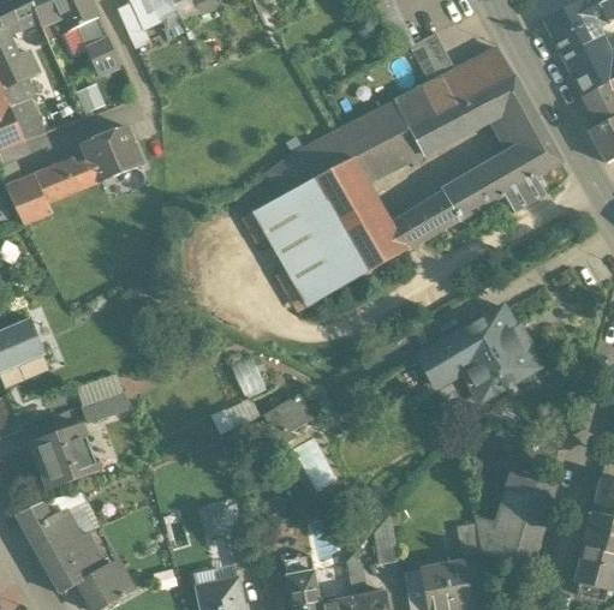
[(15,0),(12,1),(0,5),(0,71),(5,84),(1,85),(10,107),(30,99),(35,96),(25,75),(36,69),(27,47),(17,51),(9,33),(40,21),(33,0),(15,0)]
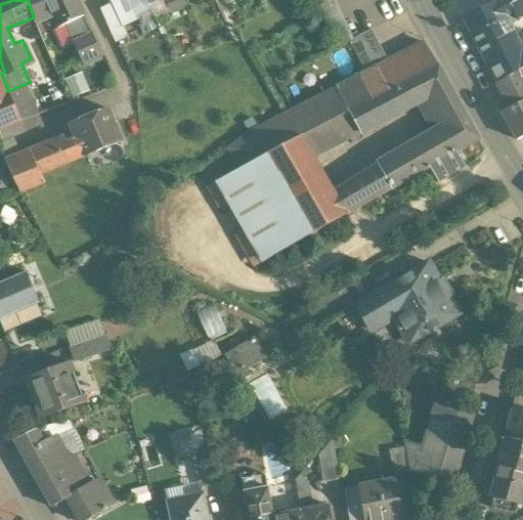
[(28,0),(34,17),(35,19),(49,13),(54,27),(69,20),(77,39),(92,32),(77,0),(28,0)]
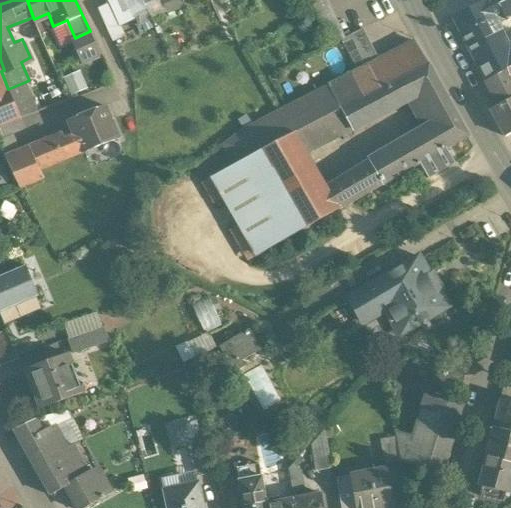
[(108,0),(121,24),(136,17),(139,23),(151,18),(145,4),(143,0),(108,0)]
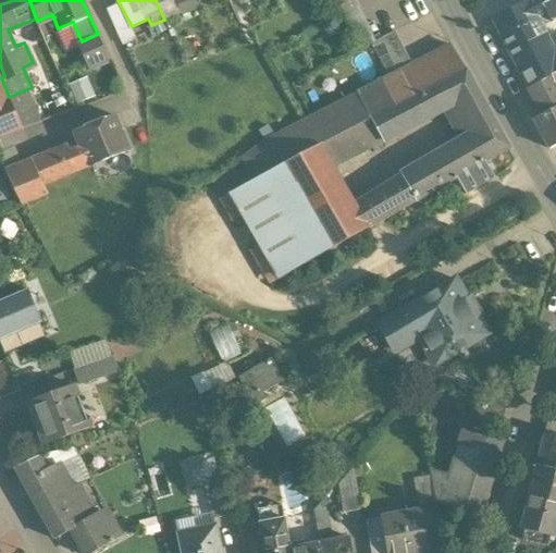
[(195,5),(193,0),(176,0),(182,11),(195,5)]
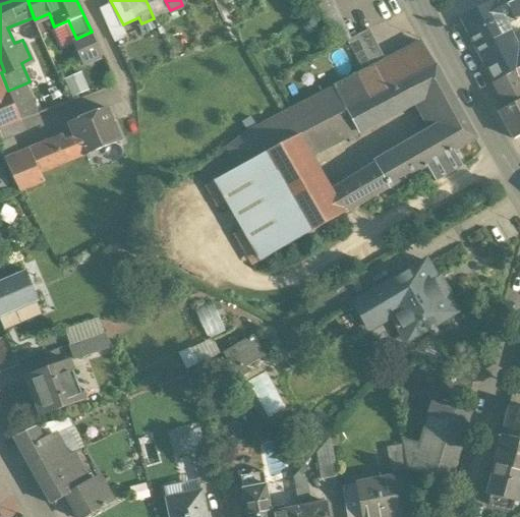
[(510,0),(508,1),(507,0),(494,0),(460,16),(494,81),(519,67),(519,48),(517,43),(504,18),(514,13),(516,17),(519,15),(519,0),(510,0)]
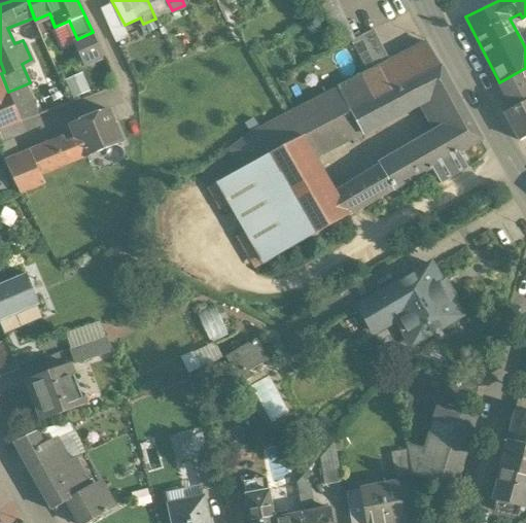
[(352,38),(350,39),(366,72),(389,61),(372,29),(352,38)]
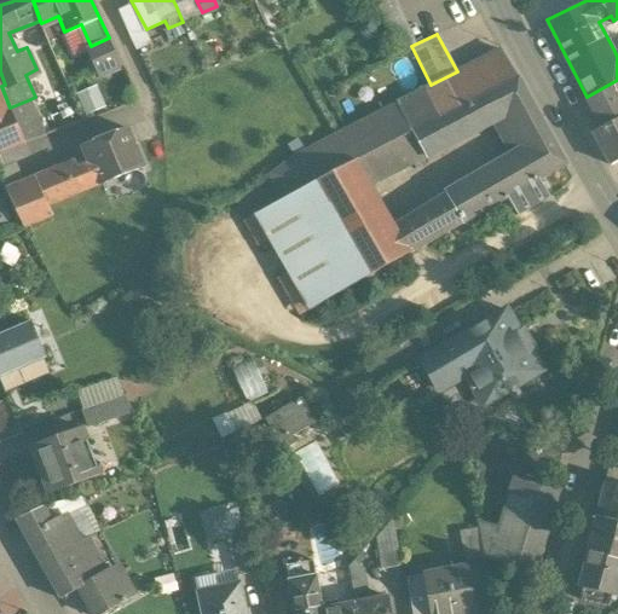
[(91,47),(57,59),(69,85),(120,61),(109,38),(91,46),(91,47)]
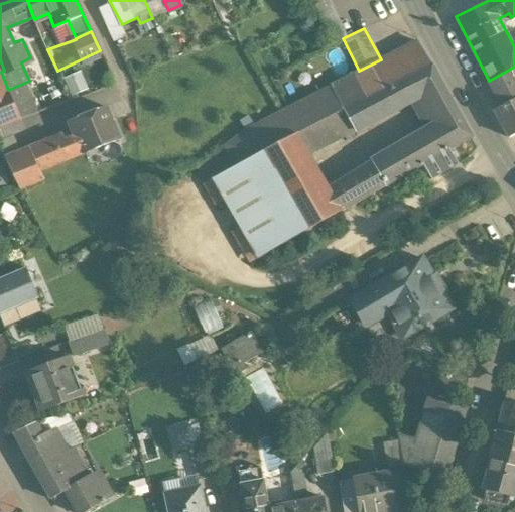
[(359,71),(244,130),(226,145),(237,164),(215,176),(260,255),(305,230),(329,216),(341,209),(330,188),(308,152),(426,91),(443,121),(458,112),(431,62),(418,40),(381,59),(359,71)]
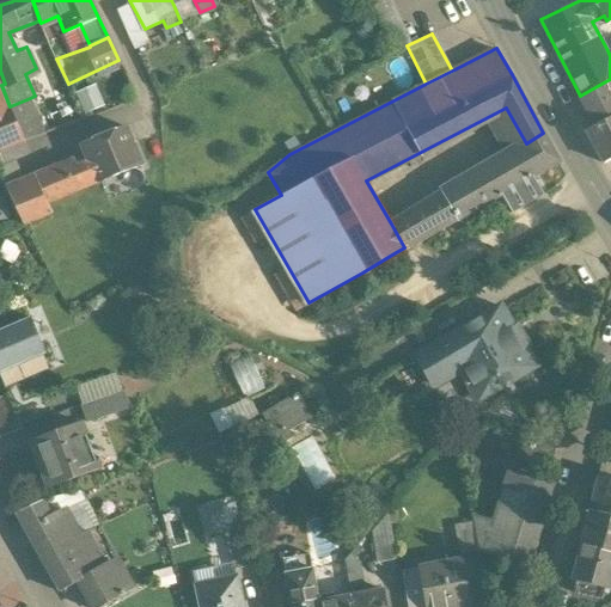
[(610,79),(580,96),(596,124),(586,129),(603,159),(610,155),(610,79)]
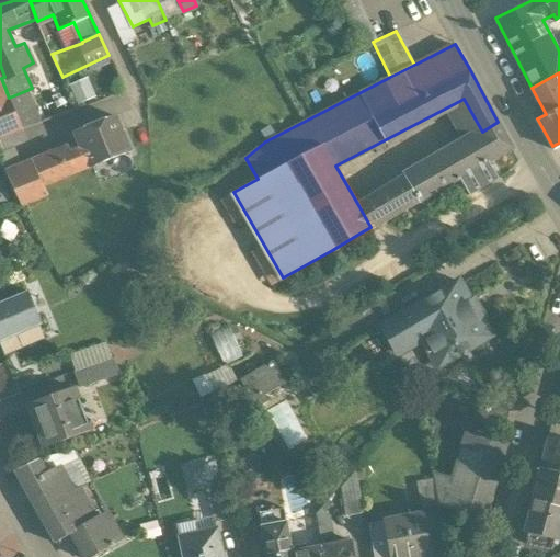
[(0,137),(22,127),(9,98),(1,78),(0,76),(0,137)]
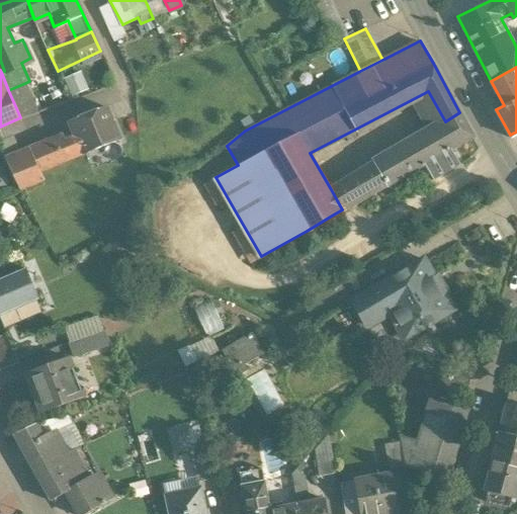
[(25,83),(8,90),(20,117),(37,111),(25,83)]
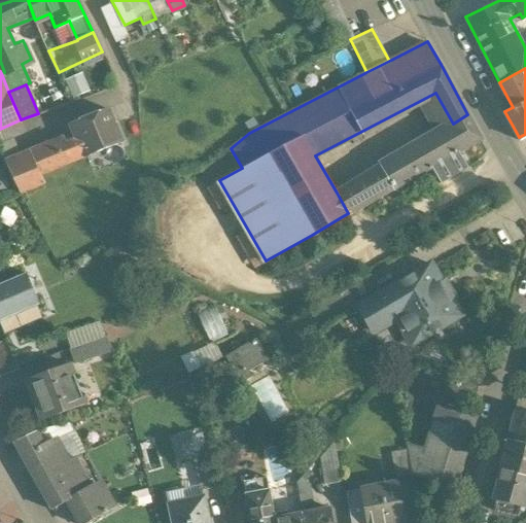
[(108,107),(72,123),(77,137),(66,142),(73,160),(121,139),(108,107)]
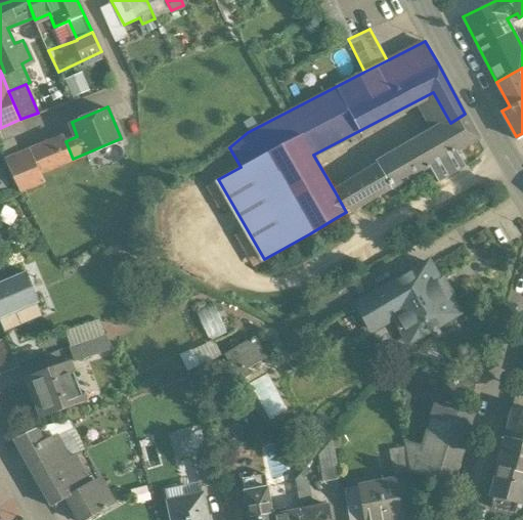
[(450,123),(335,191),(346,212),(429,165),(438,180),(465,165),(456,149),(478,137),(465,114),(450,123)]
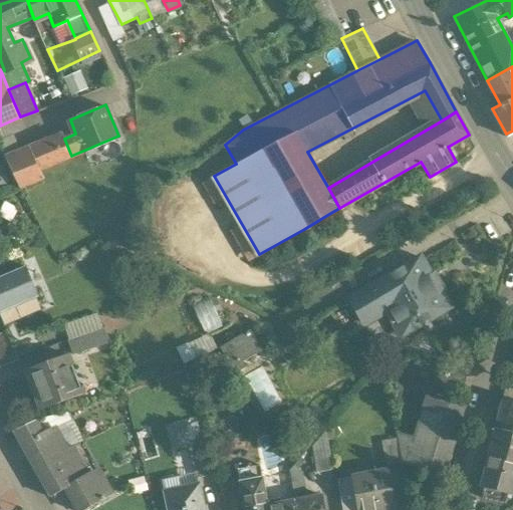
[(20,116),(0,125),(0,137),(24,126),(20,116)]
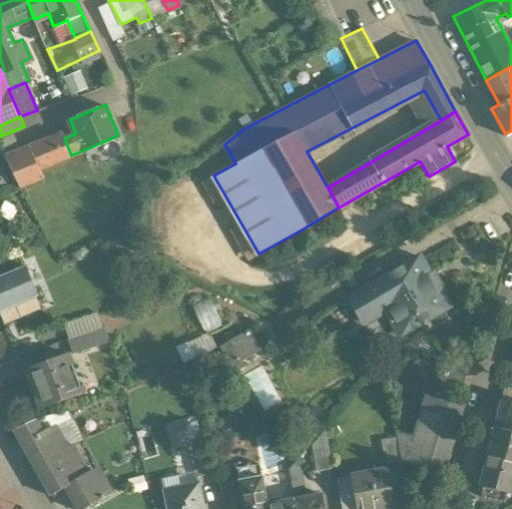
[(63,135),(6,158),(20,187),(43,178),(39,168),(71,155),(64,138),(63,135)]
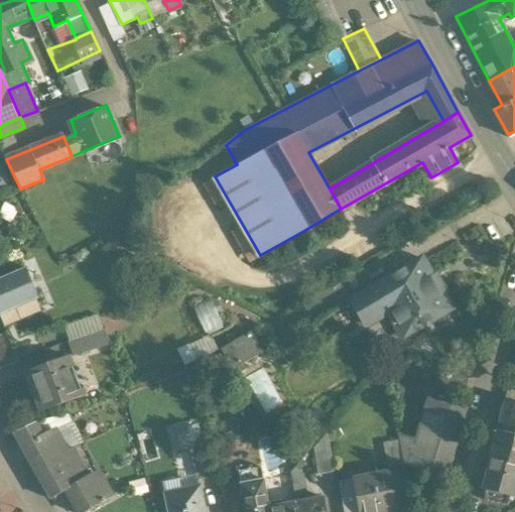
[(329,216),(305,230),(311,240),(335,227),(329,216)]
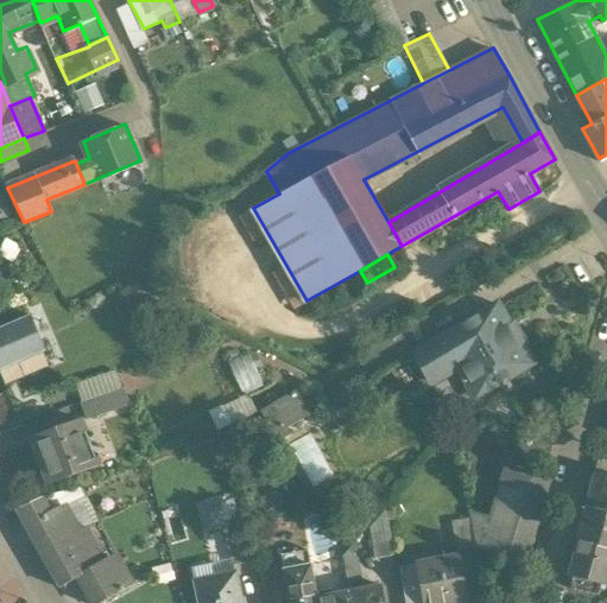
[(21,291),(2,299),(7,311),(26,303),(21,291)]
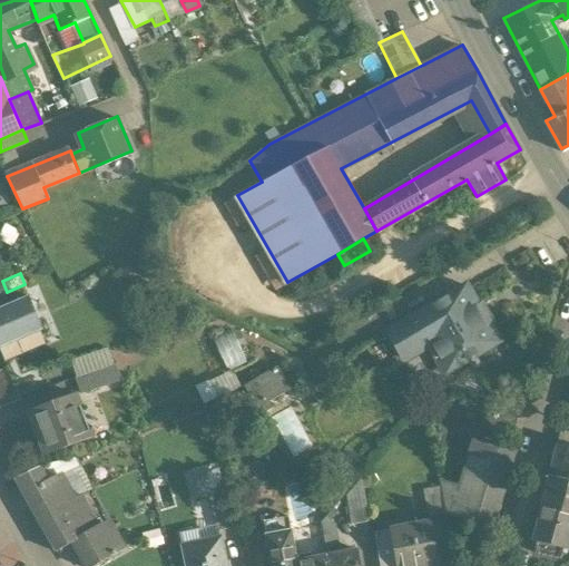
[(466,283),(384,332),(385,333),(400,357),(428,340),(445,370),(498,339),(466,283)]
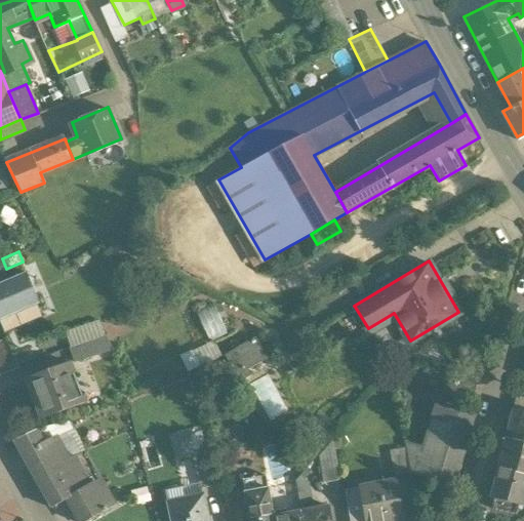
[(27,271),(0,281),(0,318),(40,302),(27,271)]
